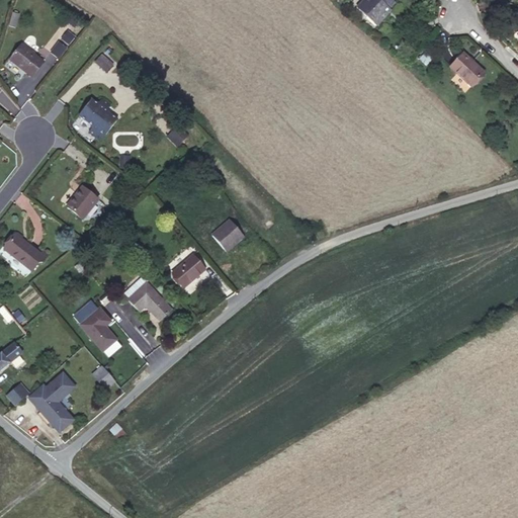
[(363,0),(363,1),(365,3),(359,9),(366,16),(369,14),(378,23),(386,14),(384,13),(395,2),(392,0),(363,0)]
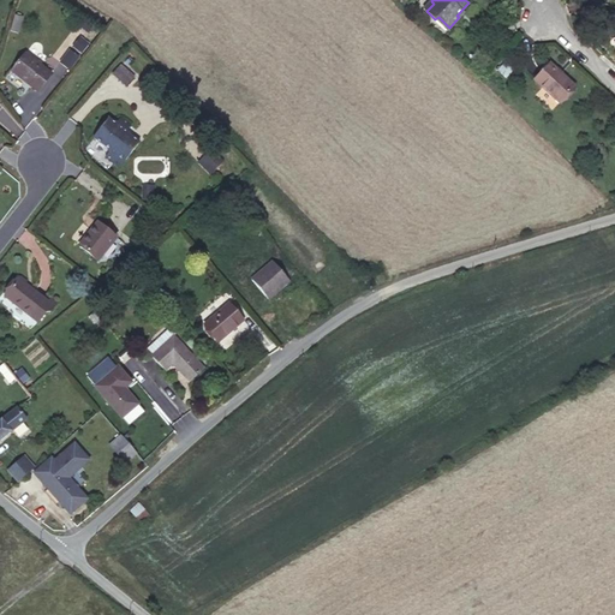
[(15,15),(12,31),(19,31),(22,15),(15,15)]
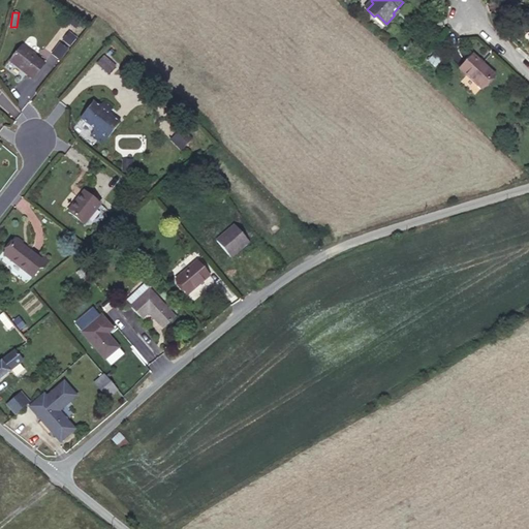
[(70,44),(76,36),(69,31),(63,39),(70,44)]
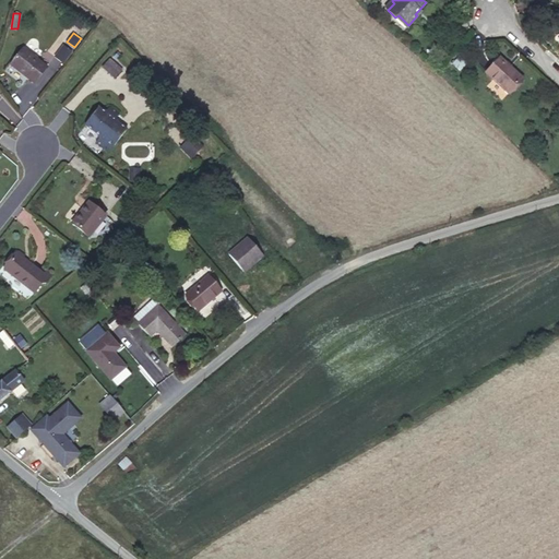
[(64,62),(72,50),(62,44),(55,56),(64,62)]
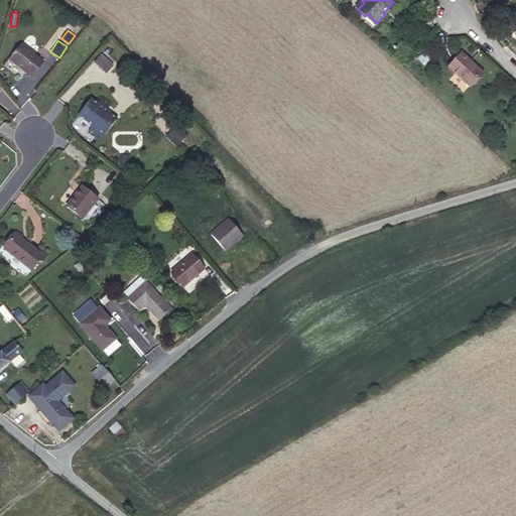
[(43,61),(21,44),(9,58),(31,77),(43,61)]
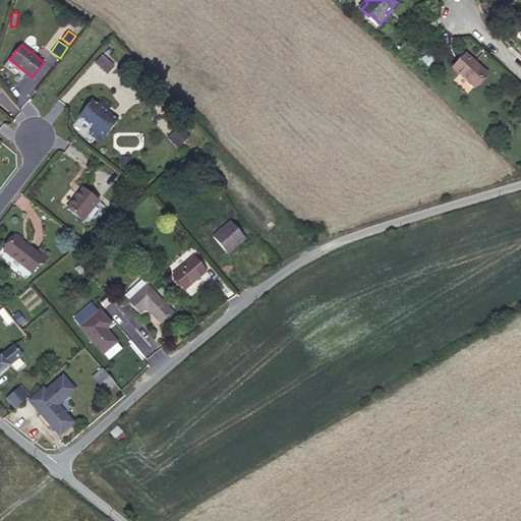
[(486,72),(466,54),(453,67),(473,87),(486,72)]
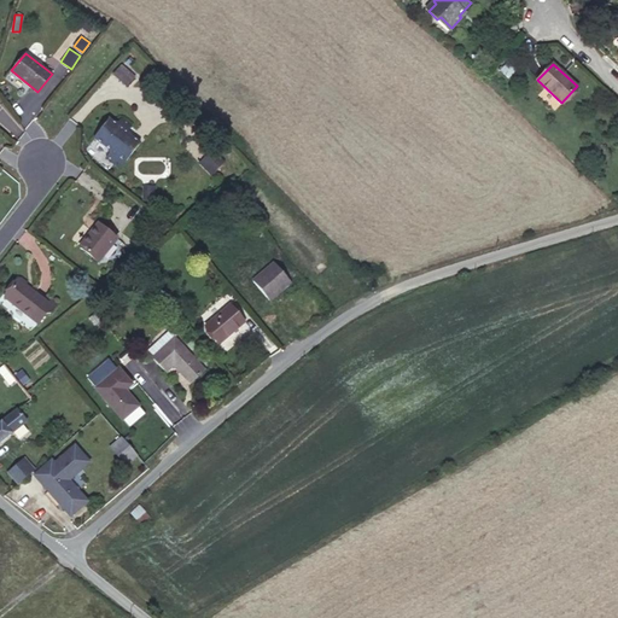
[(134,77),(121,65),(114,74),(127,86),(134,77)]
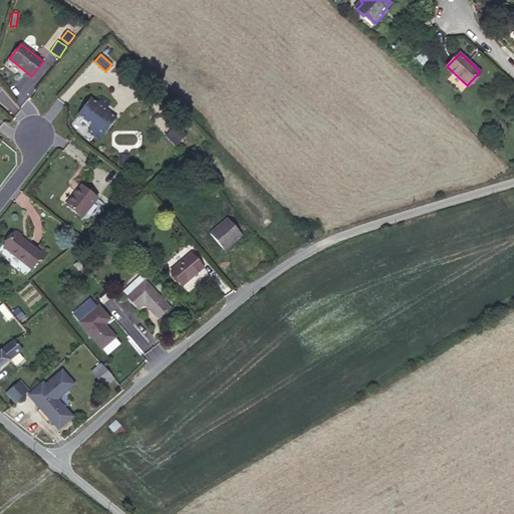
[(96,103),(90,98),(77,114),(91,125),(88,131),(100,140),(116,118),(105,110),(109,105),(100,98),(96,103)]
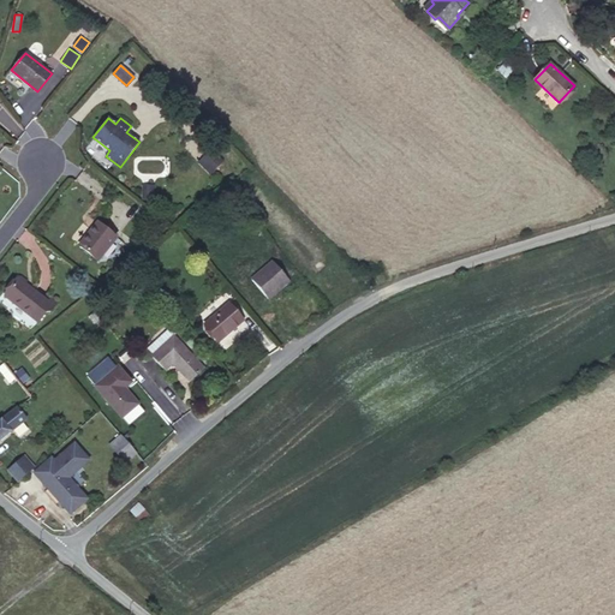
[(210,173),(224,161),(212,149),(198,162),(210,173)]
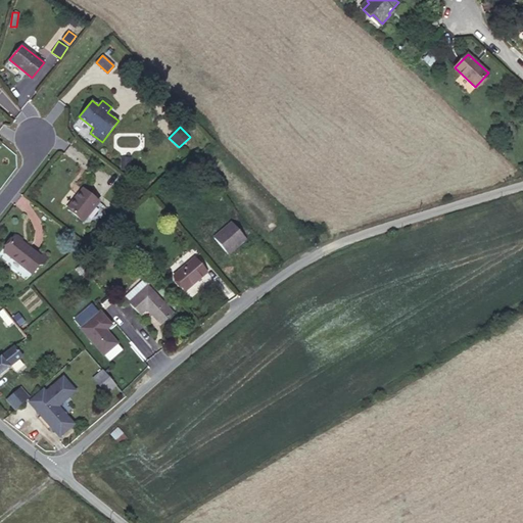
[(99,202),(84,190),(79,197),(78,196),(67,208),(83,222),(99,202)]
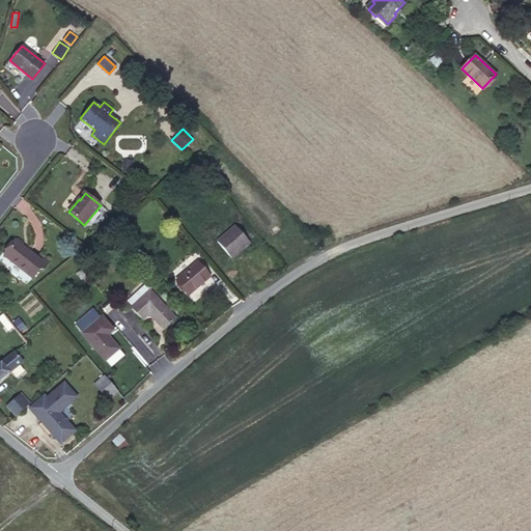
[(250,243),(234,226),(217,242),(231,258),(250,243)]
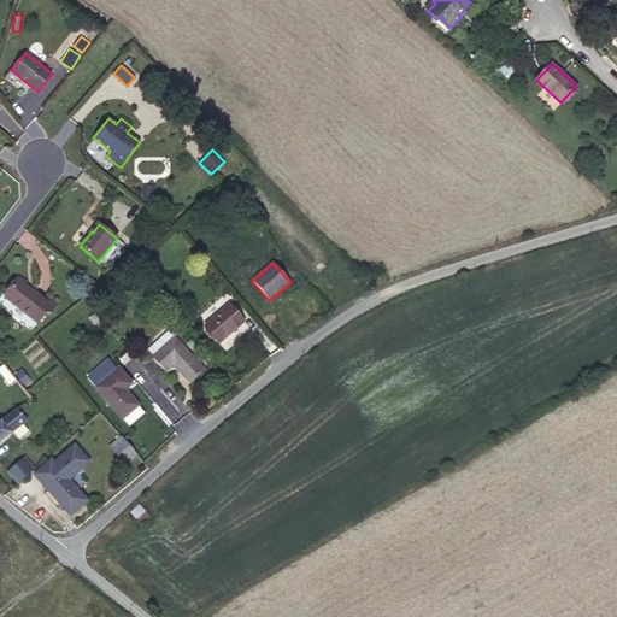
[(23,285),(18,280),(5,297),(30,317),(43,300),(23,285)]
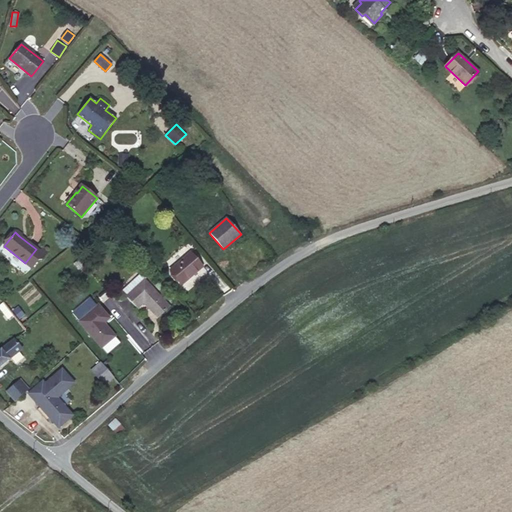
[(39,251),(36,249),(25,263),(32,268),(38,260),(41,259),(46,253),(41,249),(39,251)]
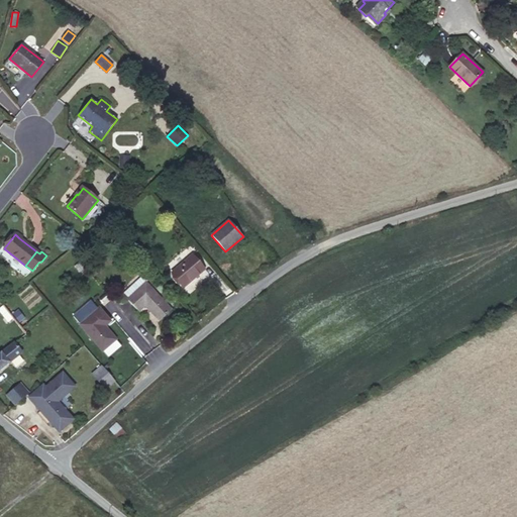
[(205,269),(193,254),(172,273),(184,287),(205,269)]
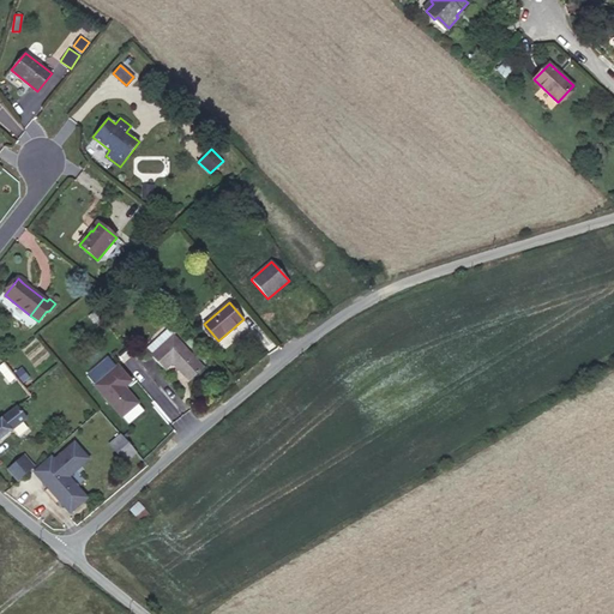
[(94,313),(89,317),(94,323),(98,319),(94,313)]
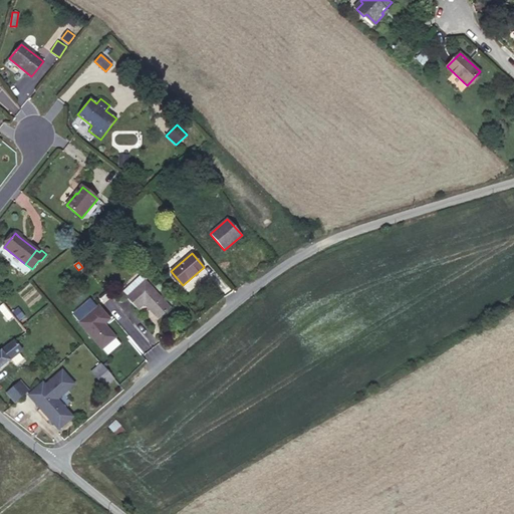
[(127,296),(145,281),(147,279),(142,274),(122,291),(127,296)]
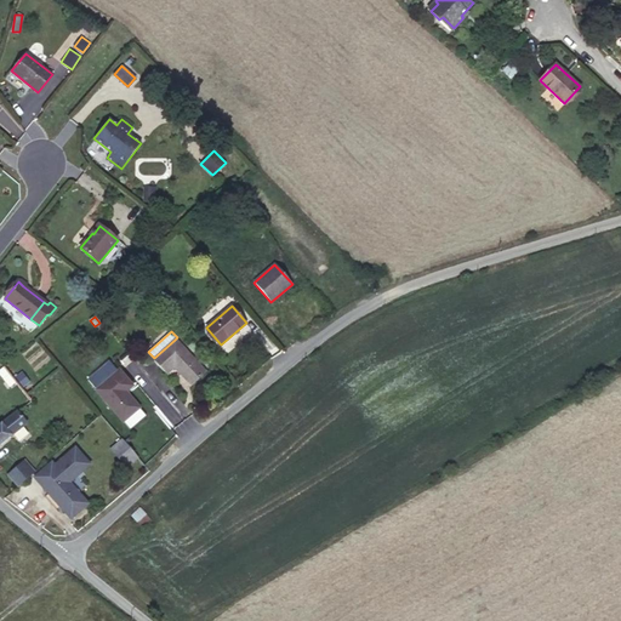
[(205,372),(175,340),(154,358),(153,359),(166,374),(174,368),(191,386),(205,372)]
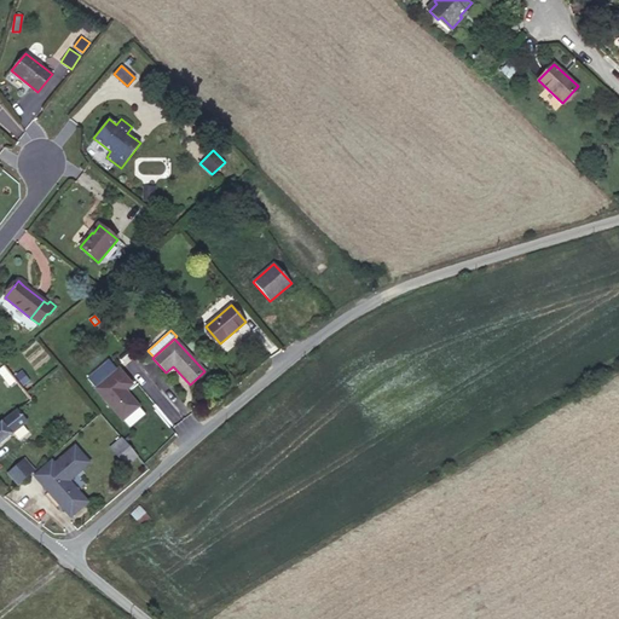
[(87,379),(122,421),(139,406),(126,391),(132,385),(119,369),(117,369),(109,360),(87,379)]
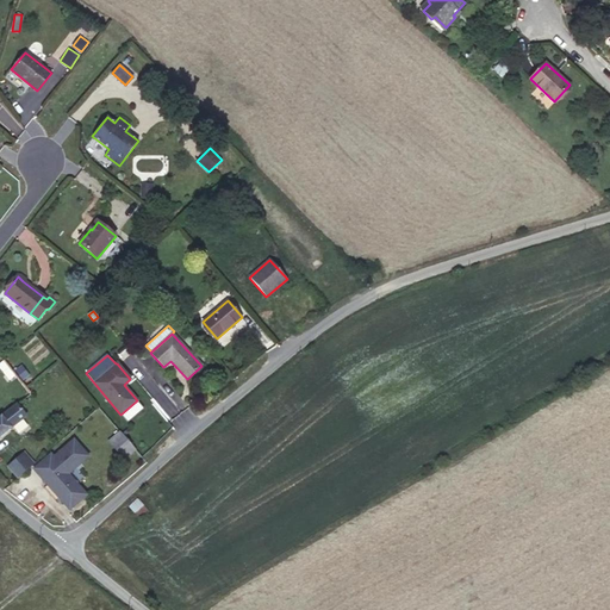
[(29,374),(22,366),(16,371),(23,380),(29,374)]
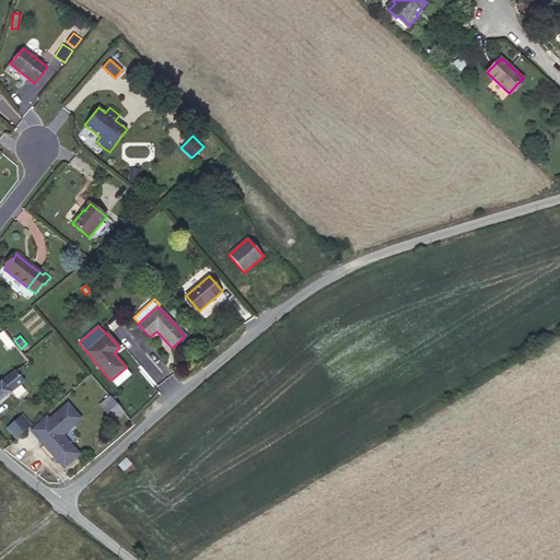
[(0,399),(23,382),(15,371),(0,382),(0,399)]
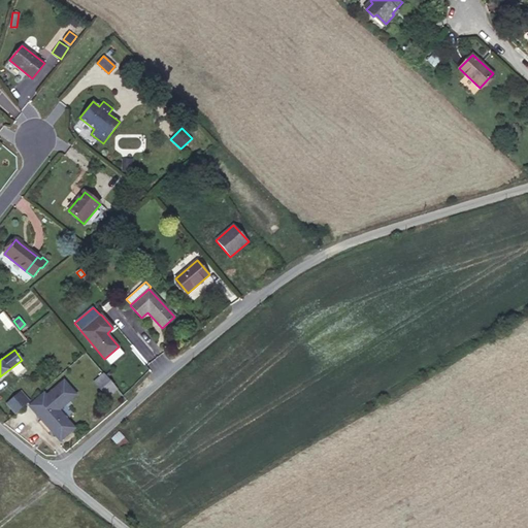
[(117,389),(104,373),(94,382),(107,397),(117,389)]
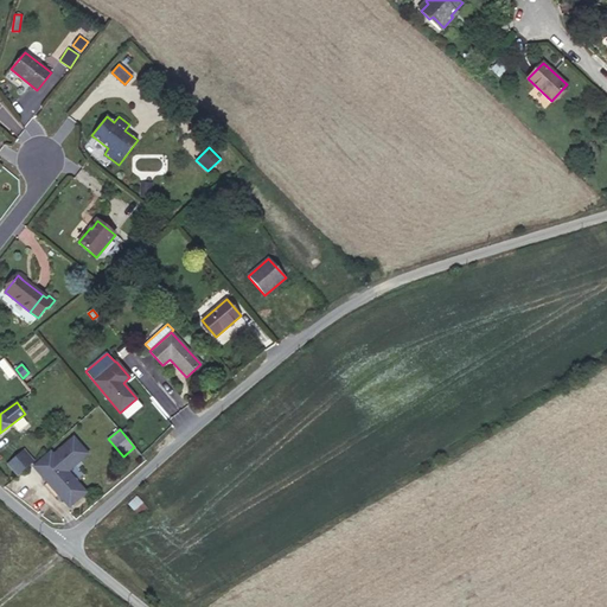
[(40,474),(69,508),(85,492),(68,472),(88,454),(74,438),(52,455),(57,460),(40,474)]
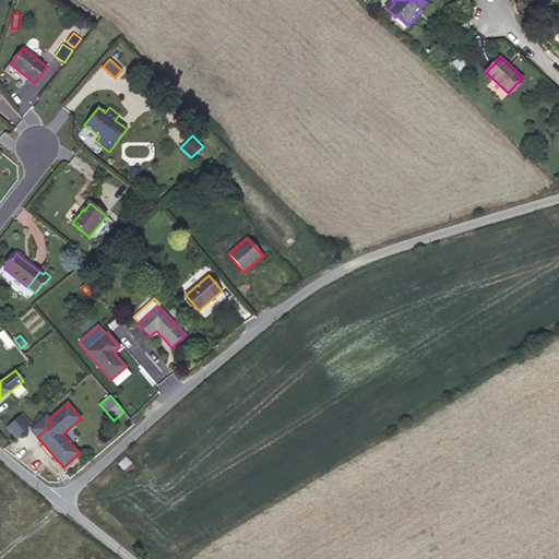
[(22,414),(20,416),(28,427),(31,425),(22,414)]
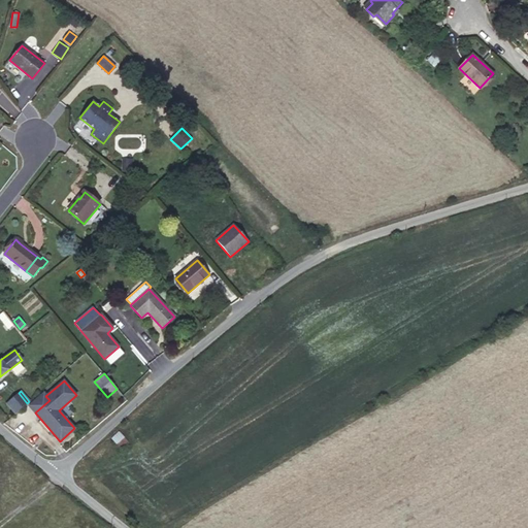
[(27,403),(19,393),(6,403),(15,414),(27,403)]
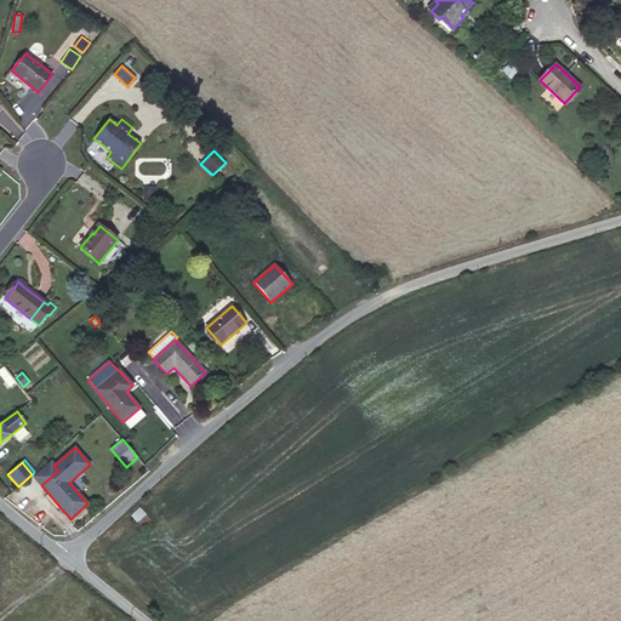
[(53,466),(51,462),(34,478),(41,485),(58,471),(53,466)]
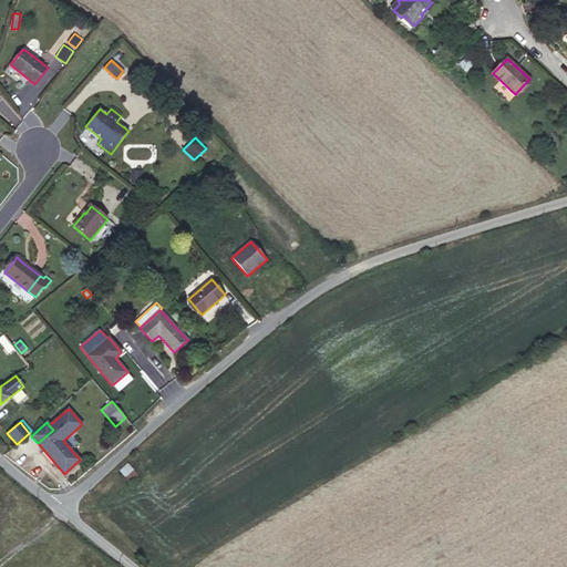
All buildings are outlined.
